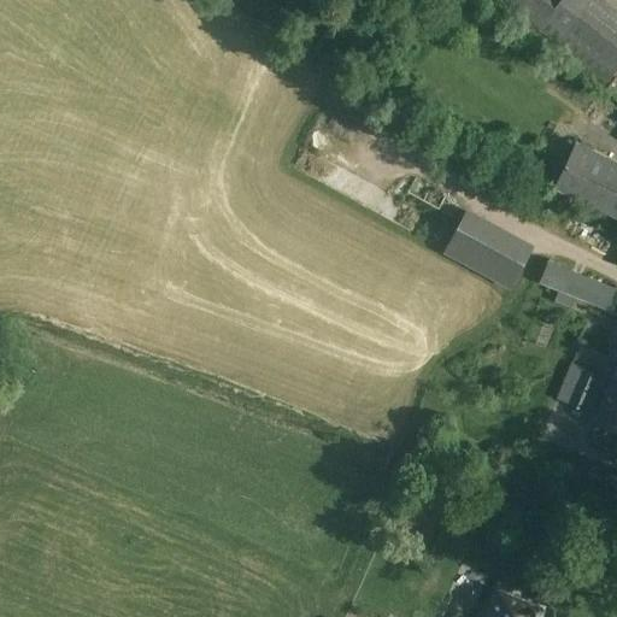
[(559,0),(559,1),(557,0),(505,0),(499,7),(603,89),(616,70),(616,12),(600,0),(559,0)]
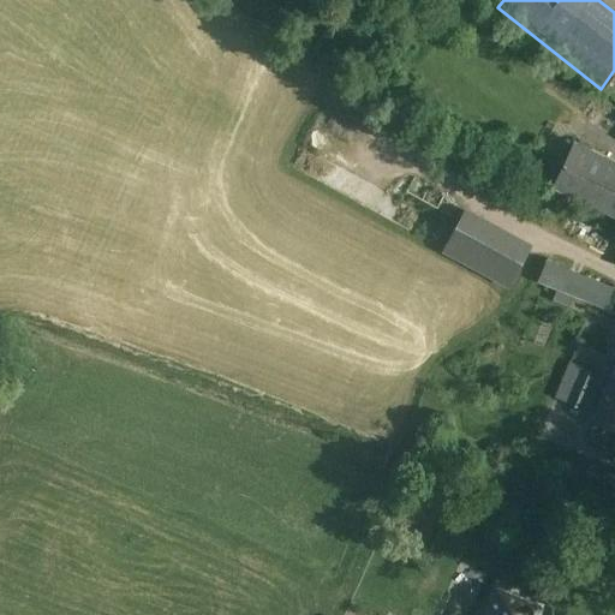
[(614,160),(575,142),(555,184),(614,214),(614,160)]
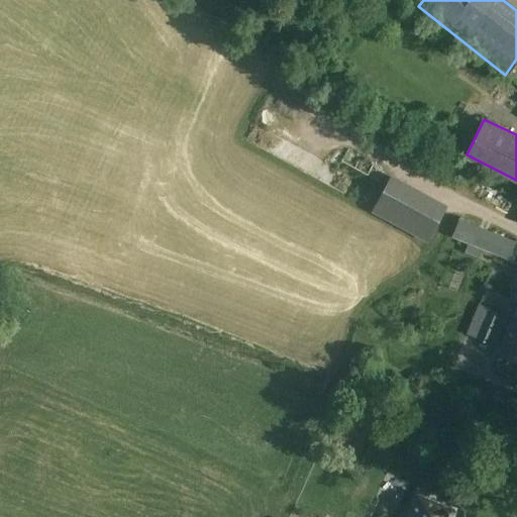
[(448,206),(391,175),(372,211),(429,241),(448,206)]
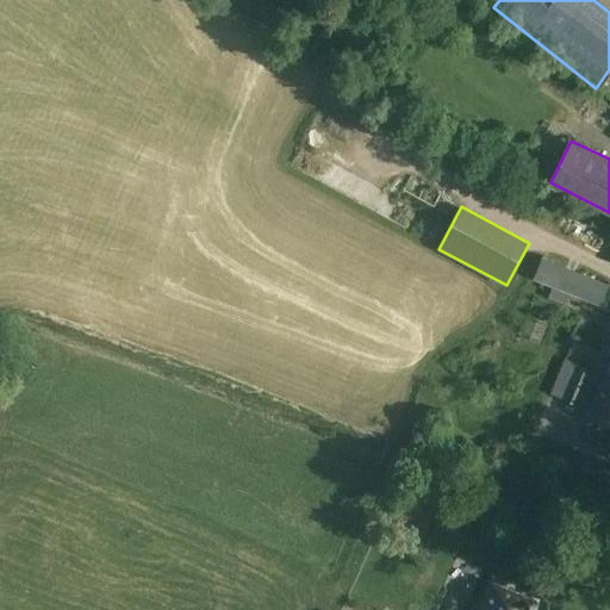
[(609,284),(609,282),(543,257),(535,280),(602,306),(609,284)]
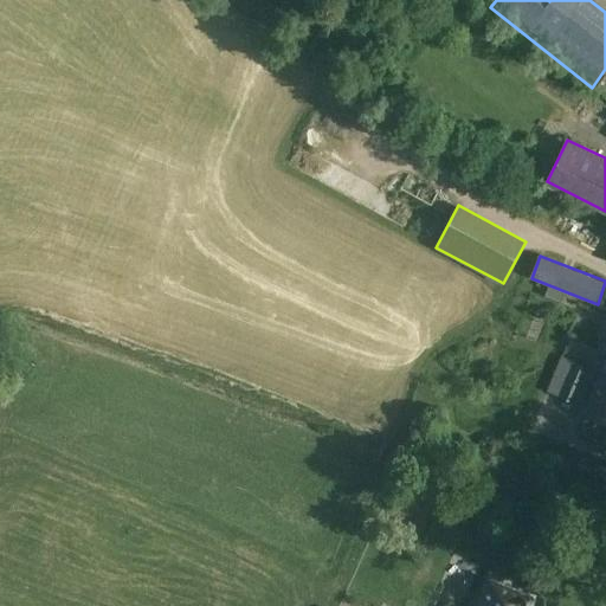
[(605,352),(605,355),(605,366),(587,414),(605,421),(605,352)]
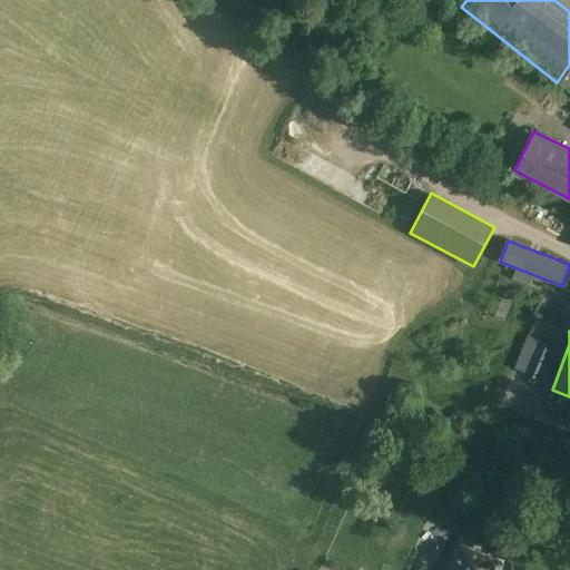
[(552,345),(529,335),(516,367),(540,377),(552,345)]
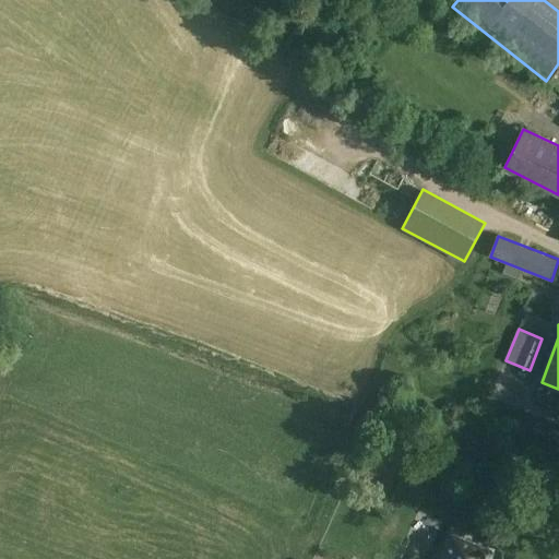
[(489,558),(492,552),(453,534),(442,558),(437,556),(435,558),(489,558)]
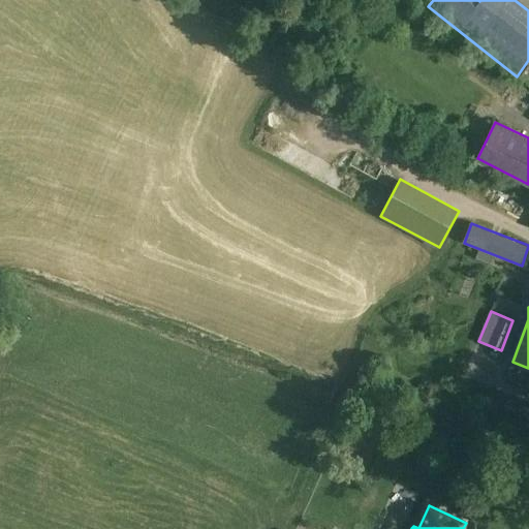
All buildings are outlined.
